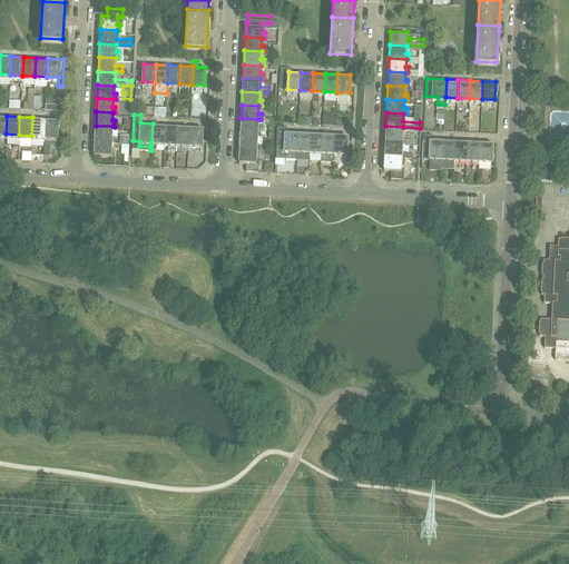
[(31,136),(43,136),(45,118),(32,117),(31,136)]
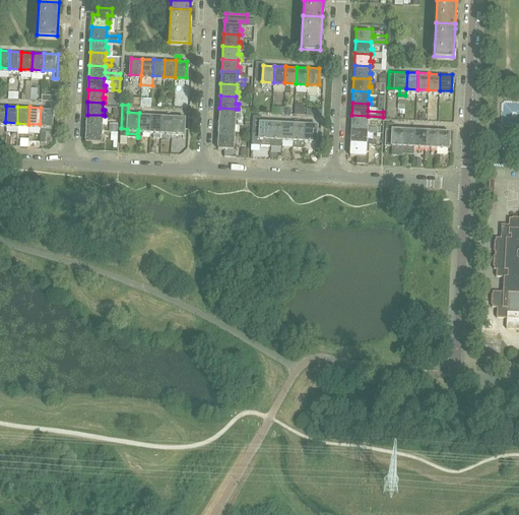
[(52,108),(41,108),(40,124),(39,136),(44,137),(45,124),(51,125),(52,113),(52,108)]
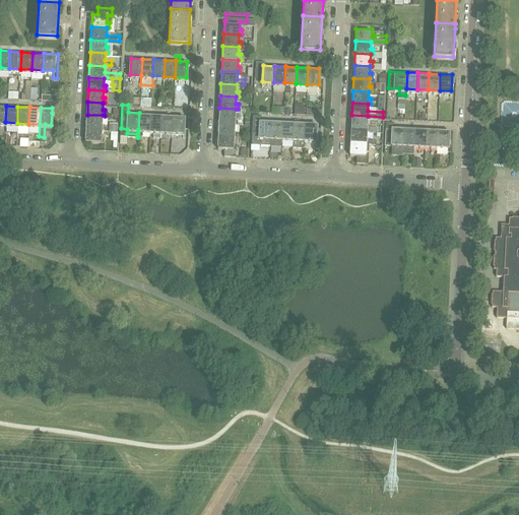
[(235,116),(236,109),(219,108),(219,120),(235,121),(238,121),(238,116),(235,116)]
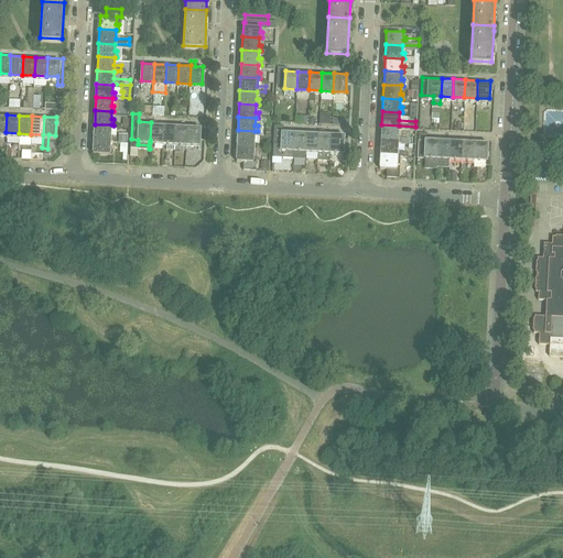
[(281,148),(293,148),(294,130),(282,129),(282,122),(274,121),(273,140),(282,140),(281,148)]
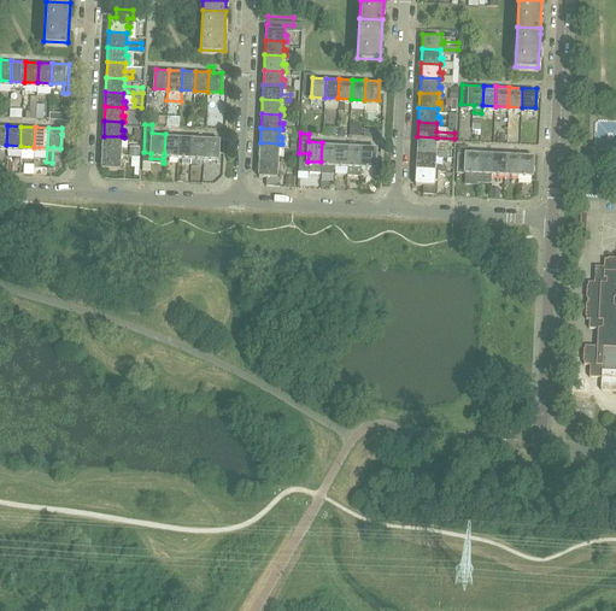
[(170,134),(165,134),(164,153),(177,154),(179,135),(170,134)]
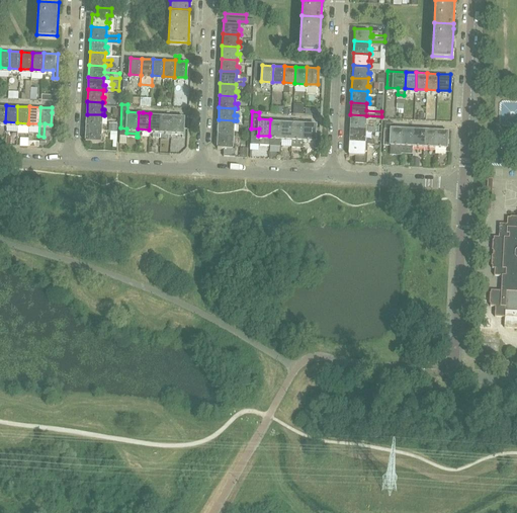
[(160,131),(161,113),(150,113),(149,130),(152,130),(152,134),(160,135),(160,131)]
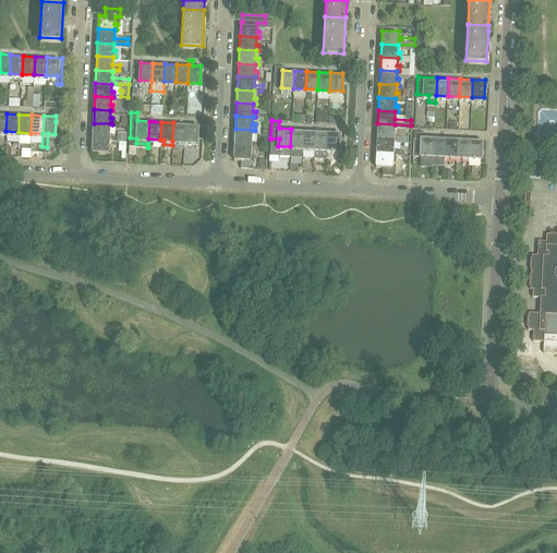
[(172,141),(184,141),(185,123),(173,122),(172,141)]
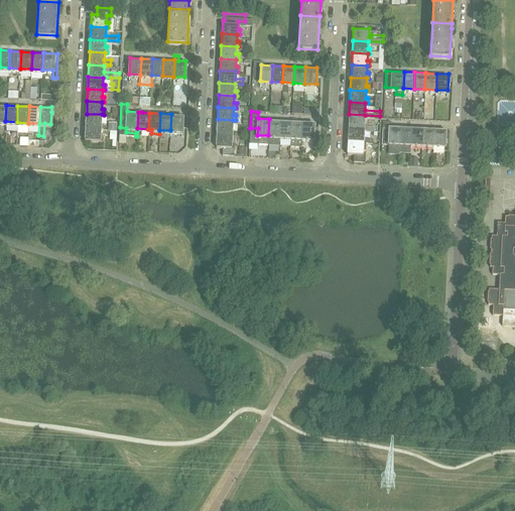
[(101,121),(102,114),(87,114),(86,126),(101,126),(103,127),(104,122),(101,121)]
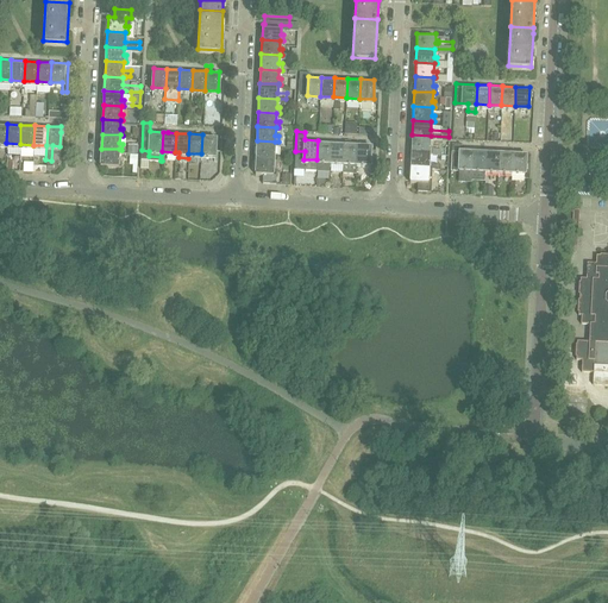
[(217,134),(202,134),(201,154),(215,155),(215,148),(219,148),(220,134),(217,134)]
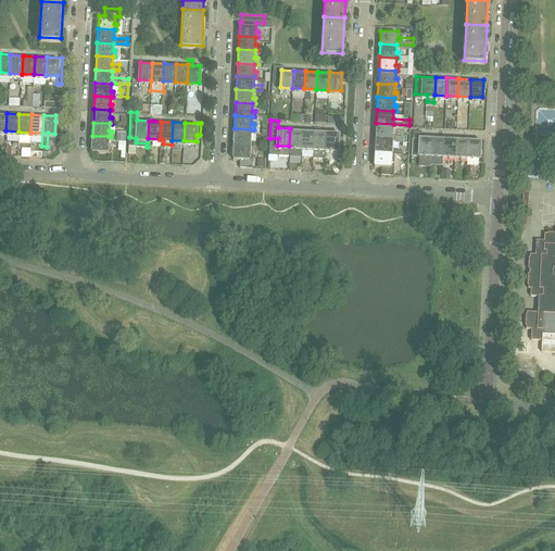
[(393,132),(393,124),(376,123),(376,137),(392,137),(401,138),(401,133),(393,132)]
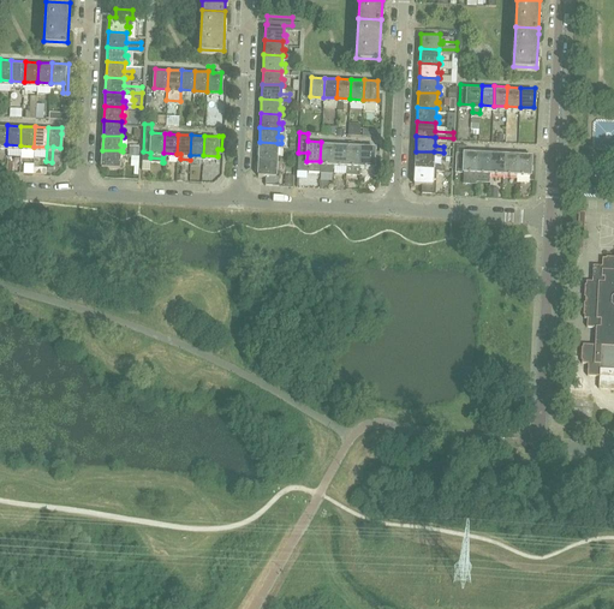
[(359,171),(359,163),(361,143),(355,143),(355,138),(349,138),(347,143),(346,162),(346,169),(359,171)]
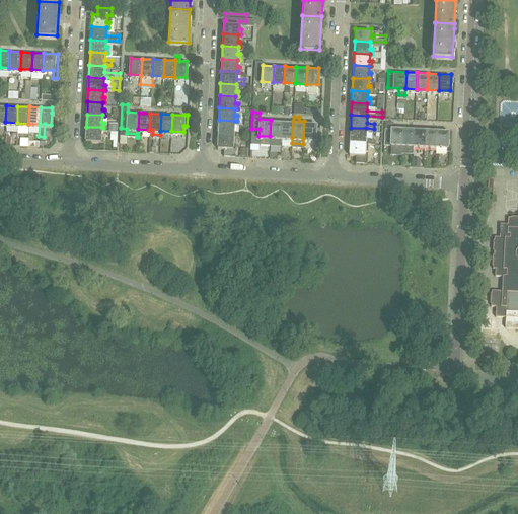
[(117,119),(108,119),(107,126),(117,127),(117,119)]
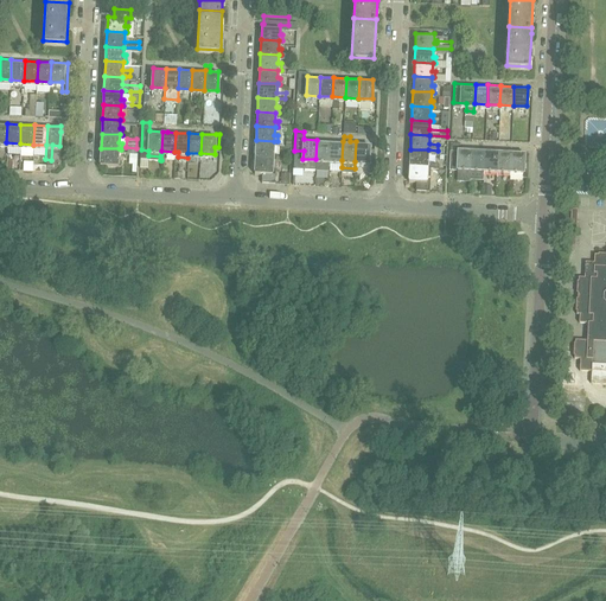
[(274,151),(274,141),(256,140),(255,155),(276,157),(276,151),(274,151)]
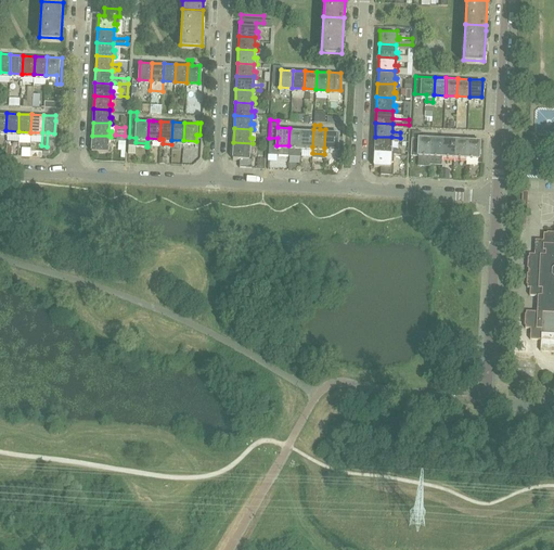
[(301,128),(290,128),(288,145),(288,152),(300,153),(301,146),(301,128)]
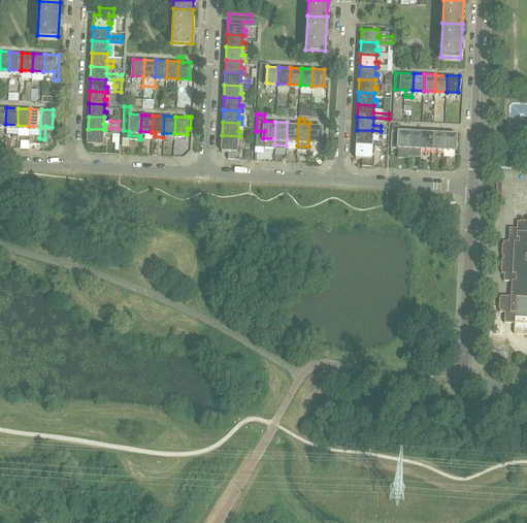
[(298,123),(287,122),(287,139),(297,139),(298,123)]
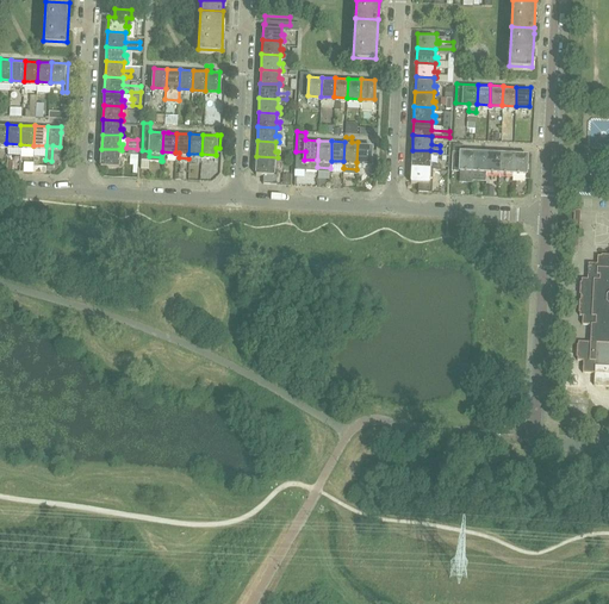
[(372,143),(358,142),(356,162),(371,162),(372,143)]
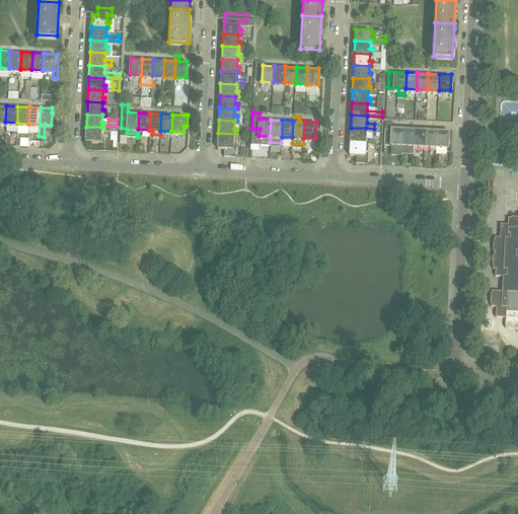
[(100,135),(101,127),(86,127),(85,139),(103,140),(103,135),(100,135)]
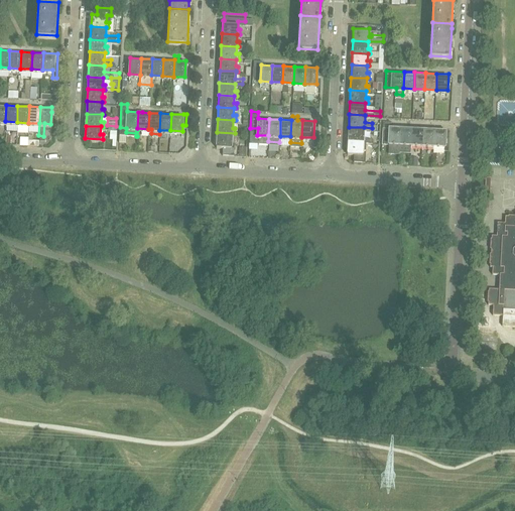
[(400,148),(400,142),(401,126),(383,126),(382,140),(389,141),(389,148),(400,148)]
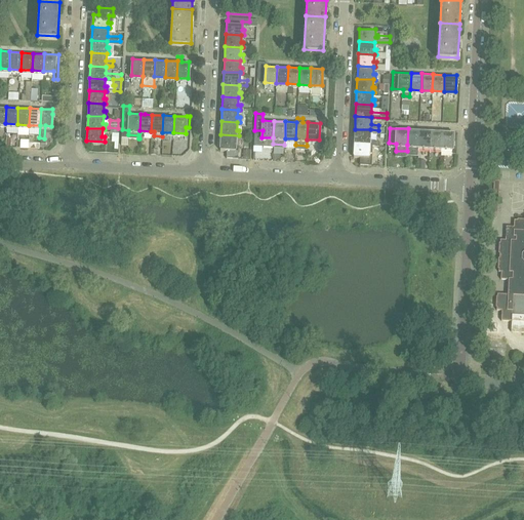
[(419,129),(408,128),(407,145),(418,146),(419,129)]
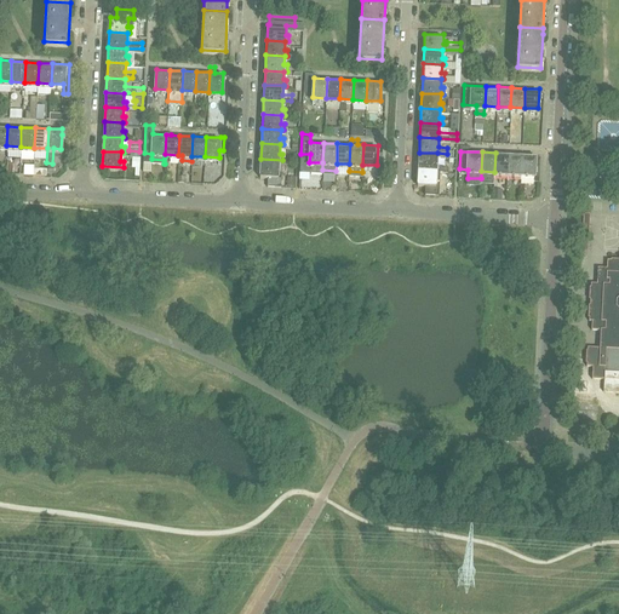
[(419,153),(418,167),(437,168),(440,168),(443,168),(445,161),(437,161),(437,153),(419,153)]
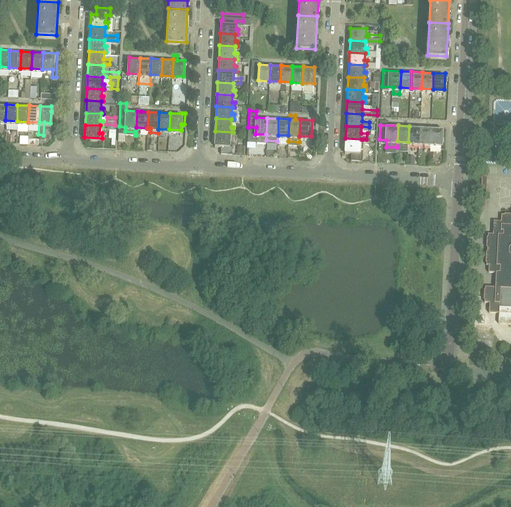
[(420,126),(409,126),(408,142),(419,142),(420,126)]
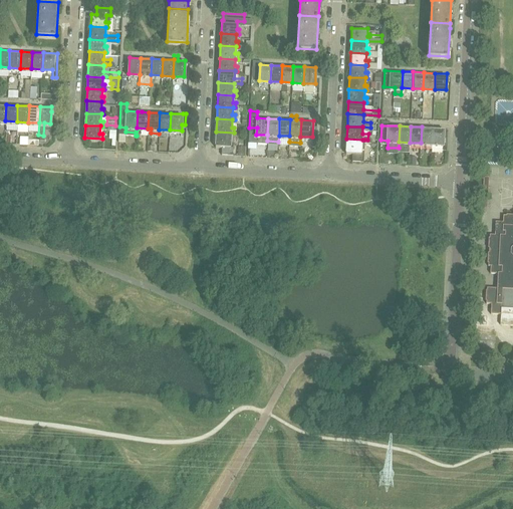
[(432,144),(432,128),(422,126),(421,143),(432,144)]
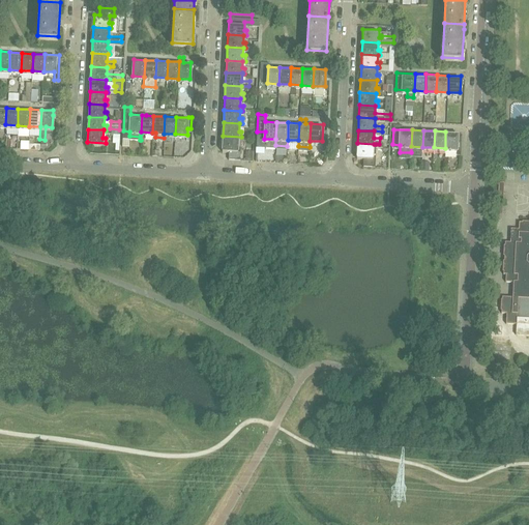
[(458,132),(445,132),(445,148),(457,148),(456,151),(460,151),(460,152),(461,152),(462,132),(458,132)]
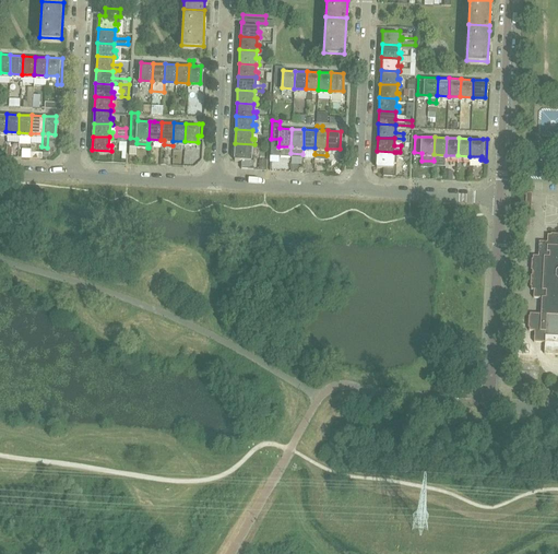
[(253,165),(254,152),(254,144),(235,143),(234,156),(241,157),(241,165),(253,165)]
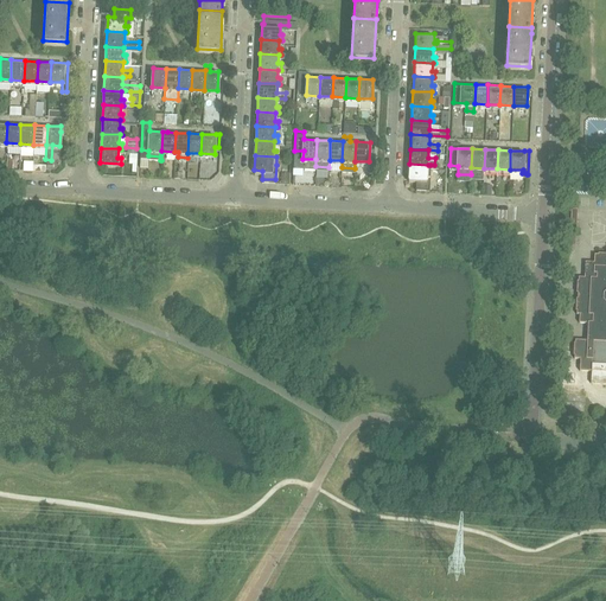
[(427,173),(428,165),(409,164),(408,178),(416,178),(415,186),(429,187),(429,173),(427,173)]
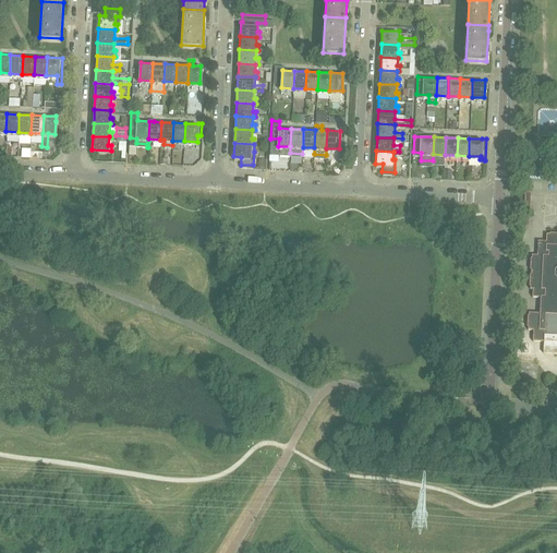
[(556,230),(546,230),(546,238),(537,238),(537,252),(532,252),(530,285),(532,286),(532,293),(541,293),(540,310),(529,309),(528,326),(533,326),(532,337),(543,338),(543,349),(556,349),(556,230)]
